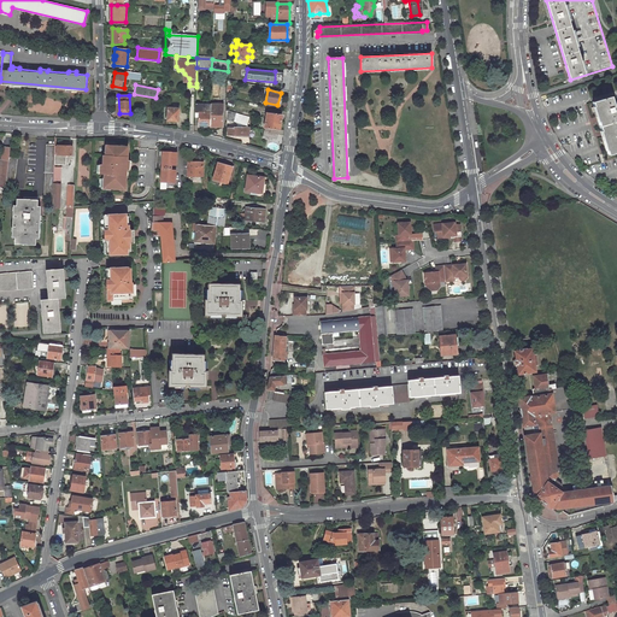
[(616,105),(615,97),(595,104),(612,156),(616,154),(616,105)]
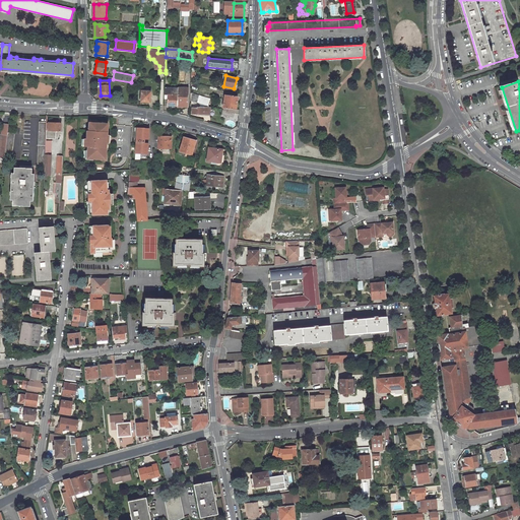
[(168,99),(168,106),(173,106),(173,107),(177,107),(177,106),(177,87),(165,86),(165,99),(168,99)]
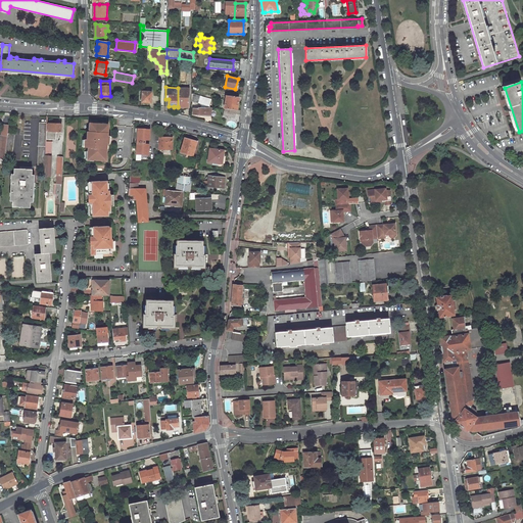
[(178,106),(188,107),(188,89),(184,89),(184,88),(178,88),(178,106)]
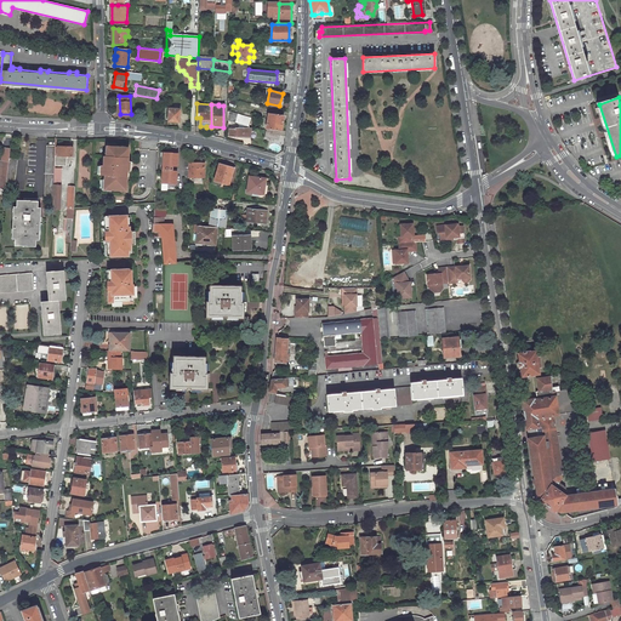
[(180,123),(180,109),(170,109),(170,123),(175,123),(180,123)]
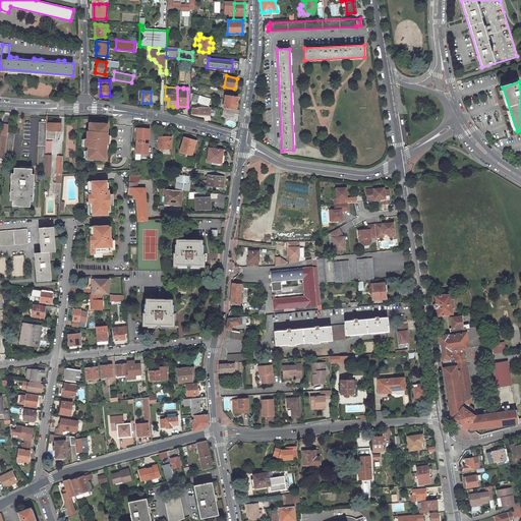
[(192,102),(210,105),(212,98),(193,94),(192,102)]
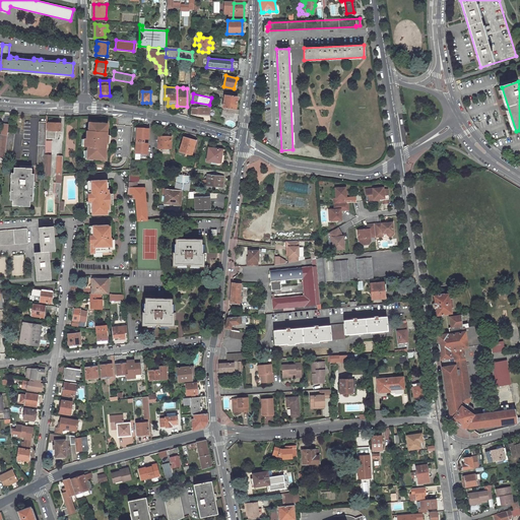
[(236,109),(237,96),(224,95),(222,110),(233,113),(239,115),(239,109),(236,109)]
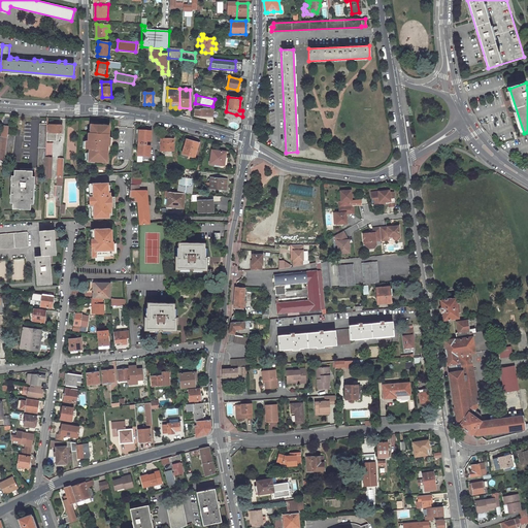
[(195,117),(215,117),(215,108),(200,108),(200,109),(195,109),(195,117)]
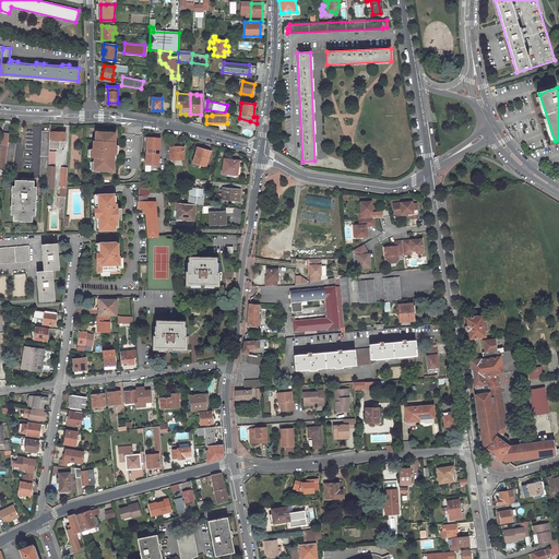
[(50,132),(50,131),(44,131),(40,178),(48,178),(49,167),(49,152),(49,149),(50,132)]
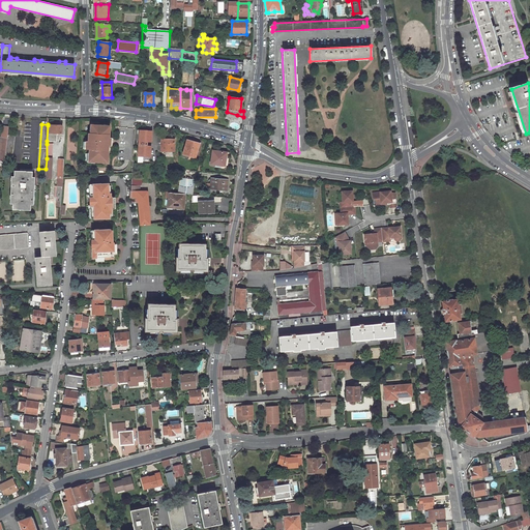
[(4,159),(8,135),(9,127),(9,126),(3,125),(1,138),(0,143),(0,159),(4,160),(4,159)]
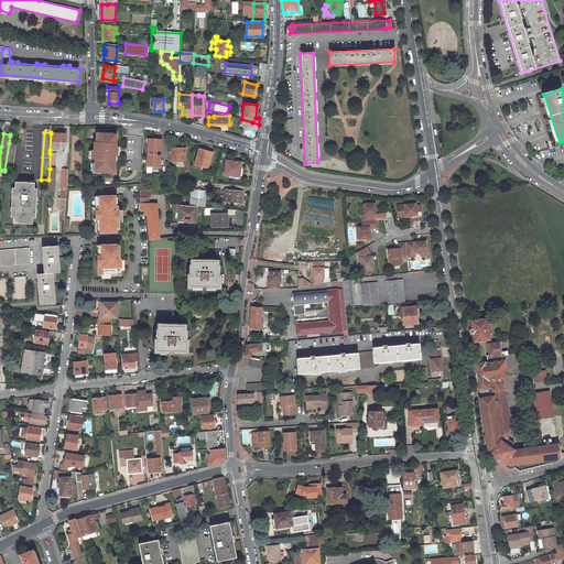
[(51,133),(50,150),(61,150),(61,141),(66,141),(66,133),(51,133)]
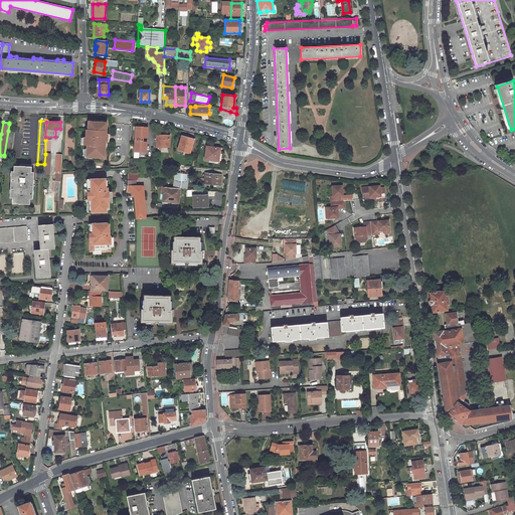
[(87,130),(86,138),(86,146),(88,146),(87,149),(90,149),(89,157),(93,158),(97,158),(97,157),(105,158),(105,150),(106,142),(104,141),(105,134),(106,135),(107,123),(91,122),(91,130),(88,130),(87,130)]
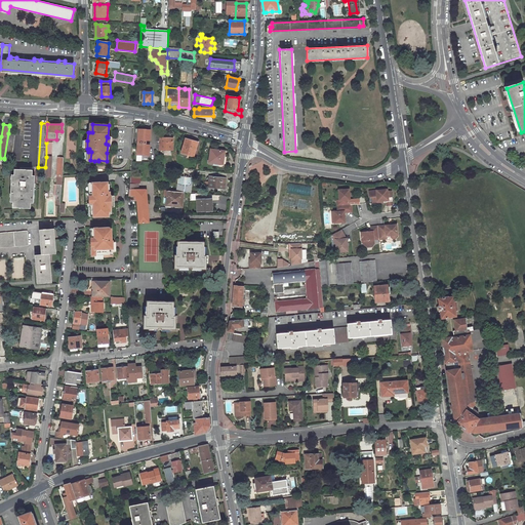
[(136,140),(136,156),(149,156),(149,149),(148,149),(148,145),(145,145),(146,142),(148,142),(148,133),(147,133),(147,129),(135,129),(134,133),(135,133),(135,140),(136,140)]
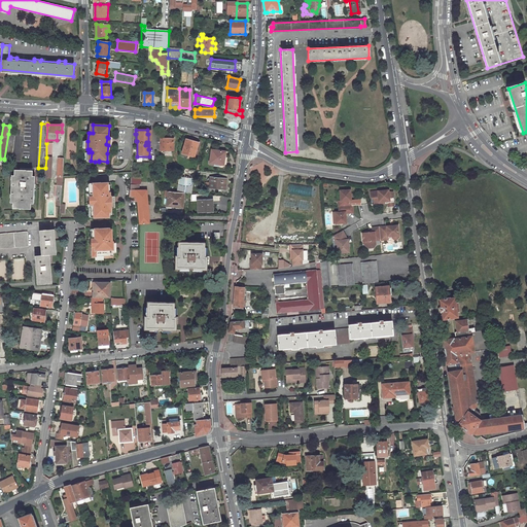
[(11,160),(15,135),(8,134),(4,159),(11,160)]
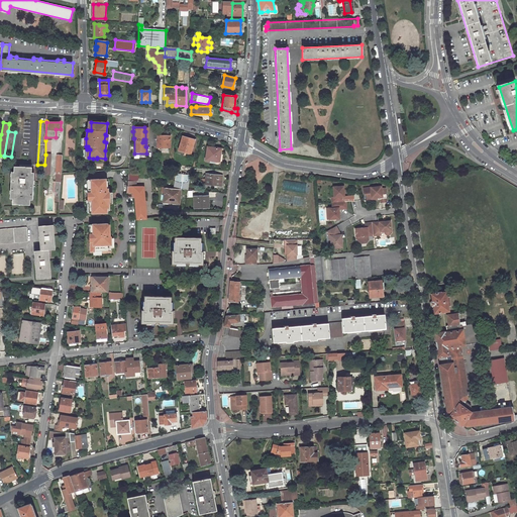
[(153,147),(170,148),(170,136),(158,136),(158,131),(151,131),(153,147)]
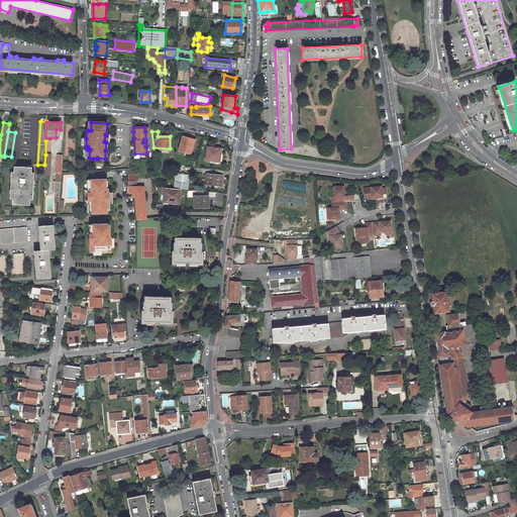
[(195,141),(183,138),(179,151),(191,154),(195,141)]
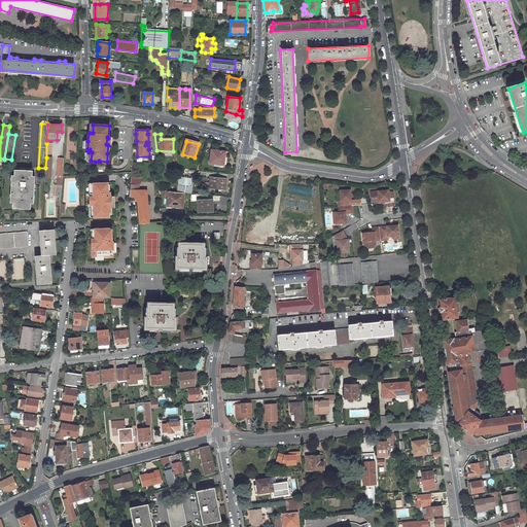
[(224,151),(210,150),(209,164),(223,165),(224,151)]
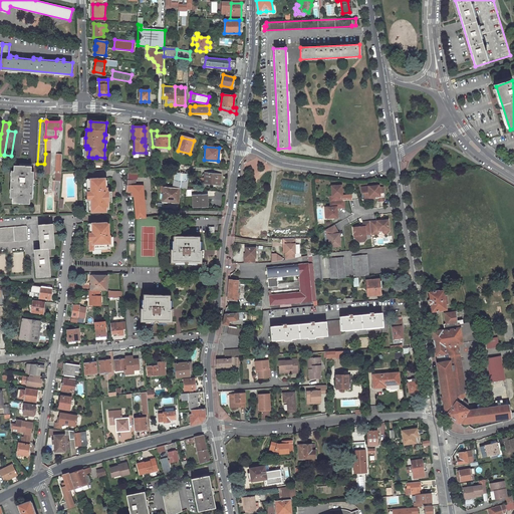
[(56,181),(54,181),(53,191),(56,191),(55,200),(59,201),(59,199),(59,198),(61,172),(62,155),(57,154),(56,181)]
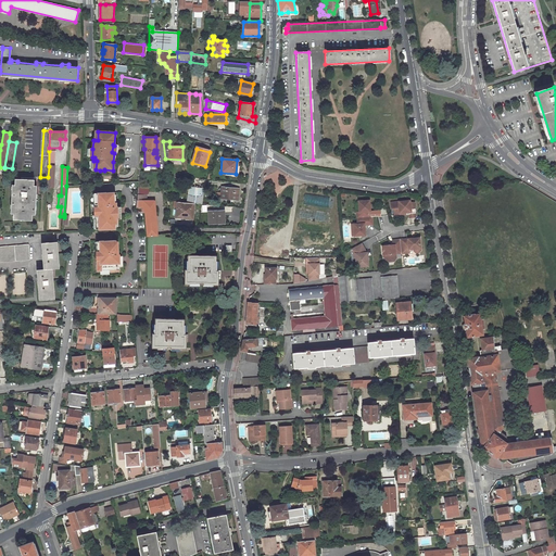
[(34,180),(14,179),(14,184),(13,184),(12,191),(14,191),(13,199),(12,199),(11,214),(13,214),(12,219),(32,220),(32,214),(34,214),(34,204),(33,204),(33,197),(35,197),(35,186),(34,186),(34,180)]
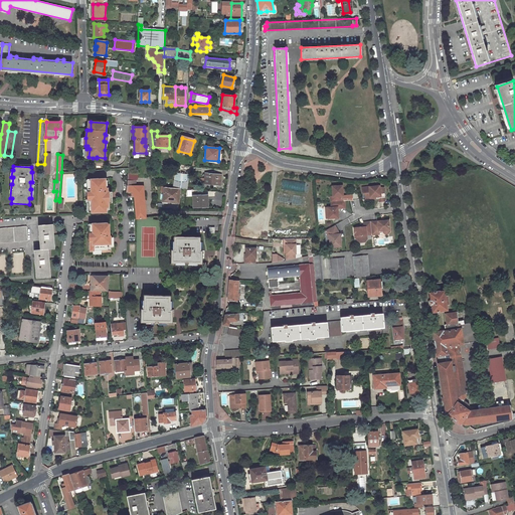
[(188,175),(175,173),(173,188),(179,189),(186,190),(188,175)]
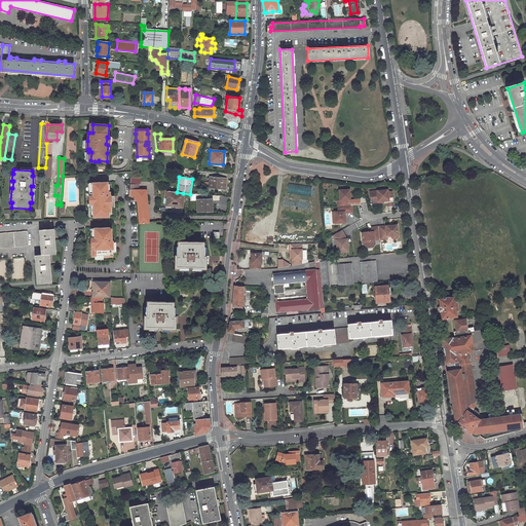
[(222,179),(210,178),(209,188),(224,190),(225,184),(222,184),(222,179)]
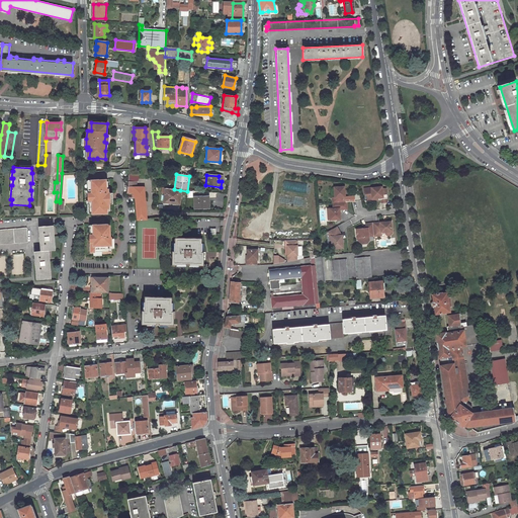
[(91,190),(92,200),(93,213),(107,212),(107,207),(108,207),(108,204),(109,204),(109,203),(108,192),(108,188),(107,188),(106,188),(106,179),(91,180),(91,190)]
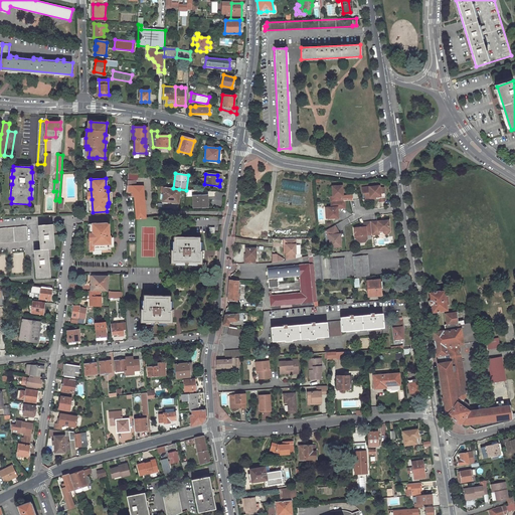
[(365,197),(378,196),(378,201),(384,201),(383,187),(379,187),(378,185),(361,187),(362,193),(364,193),(365,197)]
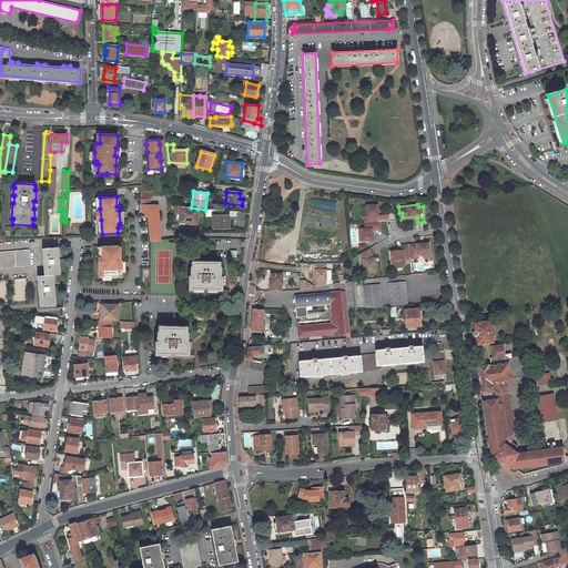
[(151,205),(141,205),(141,213),(146,213),(146,217),(150,217),(151,241),(161,241),(158,206),(151,205)]
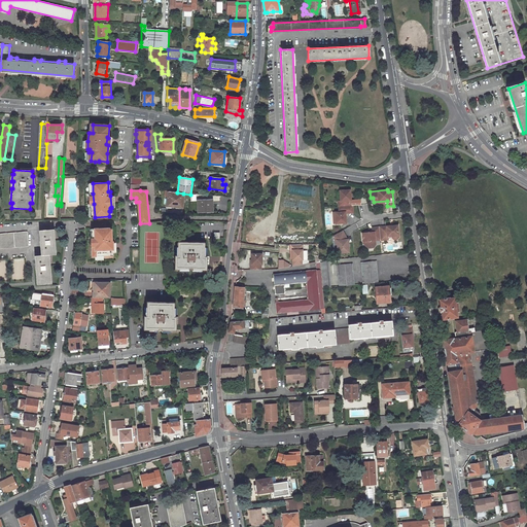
[(339,190),(340,202),(337,202),(338,207),(340,207),(350,206),(349,190),(339,190)]
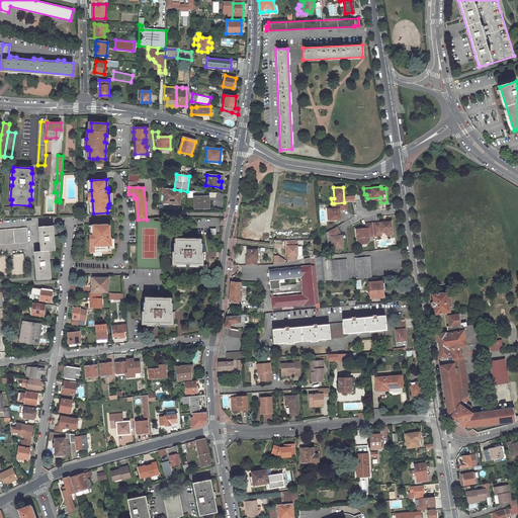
[(180,190),(174,189),(173,189),(165,189),(164,203),(177,204),(178,196),(180,196),(180,190)]
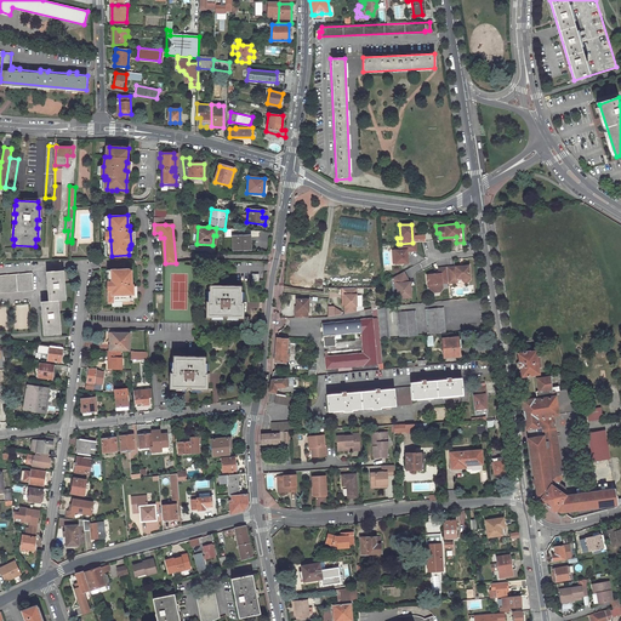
[(248,238),(232,239),(233,250),(248,249),(248,238)]
